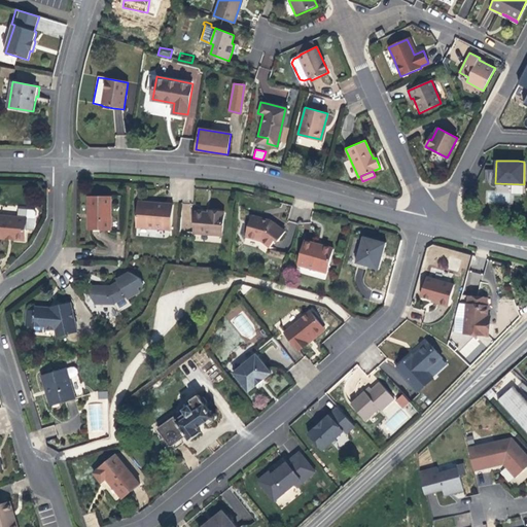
[(110,230),(111,197),(89,197),(88,219),(88,230),(110,230)]
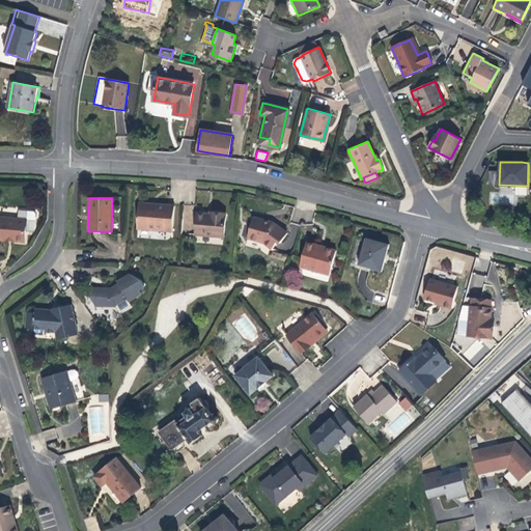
[(172,231),(174,206),(152,205),(139,204),(137,229),(172,231)]
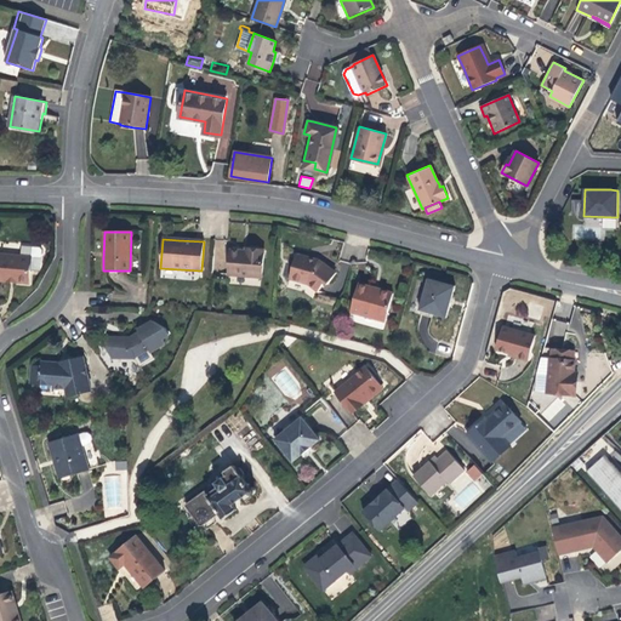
[(20,258),(0,255),(0,283),(10,284),(27,286),(28,272),(33,272),(33,274),(38,274),(40,255),(43,255),(43,252),(39,248),(35,248),(35,250),(20,249),(20,258)]
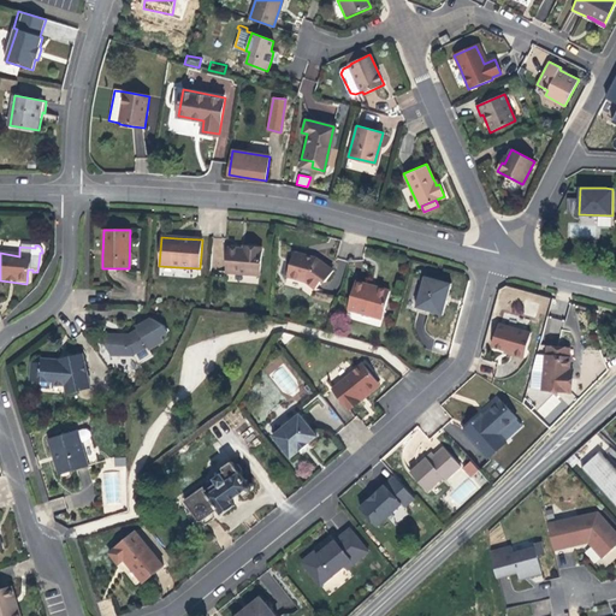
[(259,276),(261,248),(243,247),(243,249),(227,248),(226,272),(259,276)]
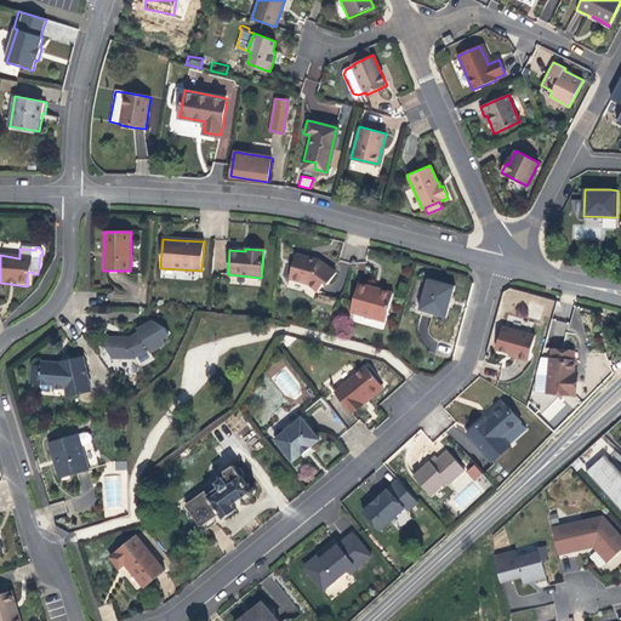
[(328,285),(336,273),(319,260),(317,260),(317,262),(307,260),(307,257),(296,254),(289,278),(308,284),(318,291),(324,283),(328,285)]
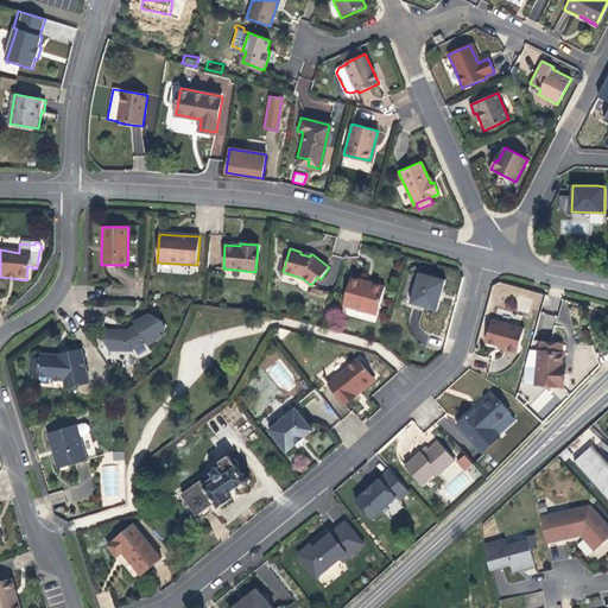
[(441,295),(445,280),(418,272),(410,303),(436,310),(441,295)]
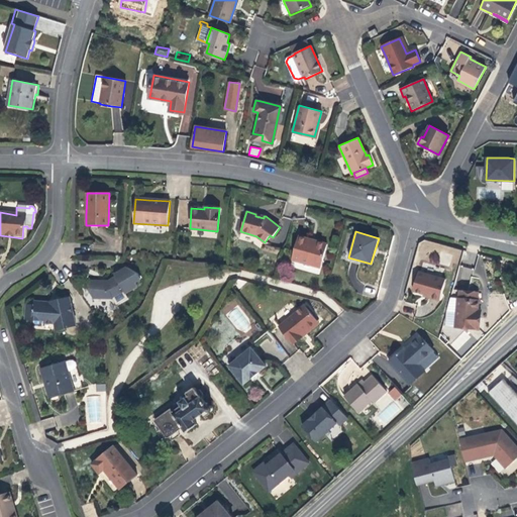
[(319,268),(325,244),(315,241),(313,243),(306,241),(306,238),(298,236),(292,260),(319,268)]
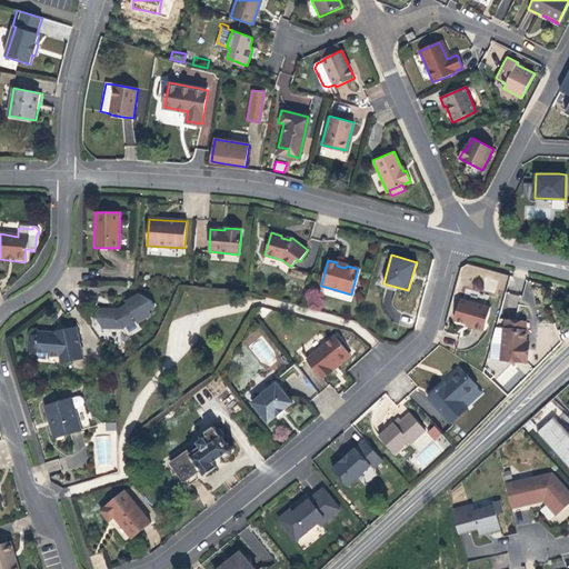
[(111,306),(98,307),(98,319),(102,326),(125,327),(136,320),(137,321),(150,313),(148,309),(155,306),(151,300),(140,292),(125,299),(126,302),(119,305),(112,308),(111,306)]
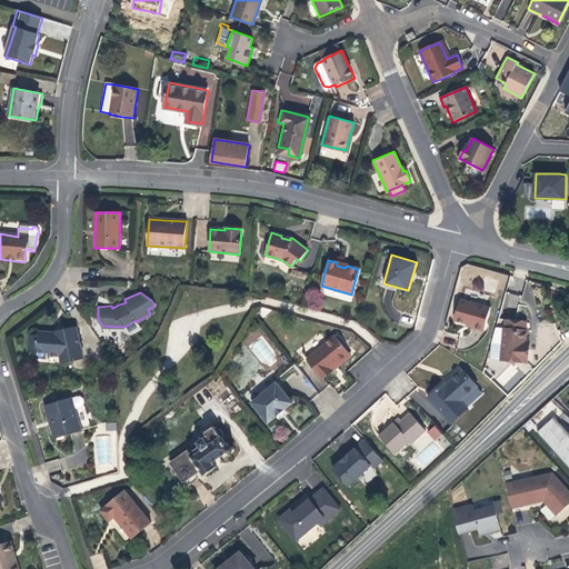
[(485,329),(490,306),(461,298),(456,319),(462,321),(473,323),(472,326),(485,329)]
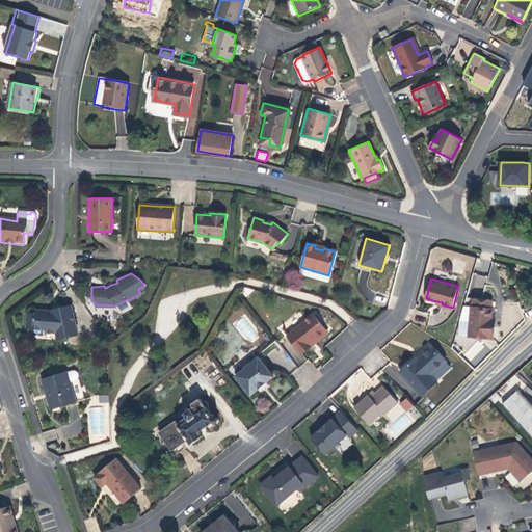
[(72,334),(78,333),(72,303),(62,306),(62,308),(52,310),(35,309),(34,312),(28,311),(26,327),(35,328),(35,325),(40,326),(47,326),(47,330),(57,331),(58,339),(72,336),(72,334)]
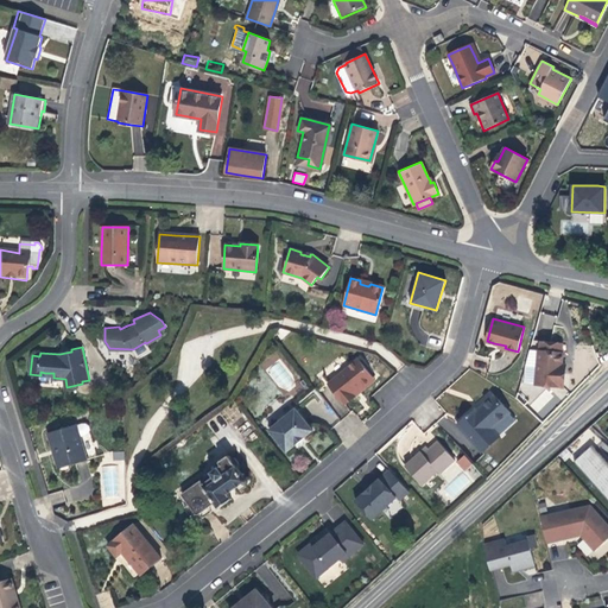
[(538,349),(530,348),(526,365),(537,366),(536,384),(565,386),(567,373),(562,373),(562,368),(562,363),(563,352),(538,349)]
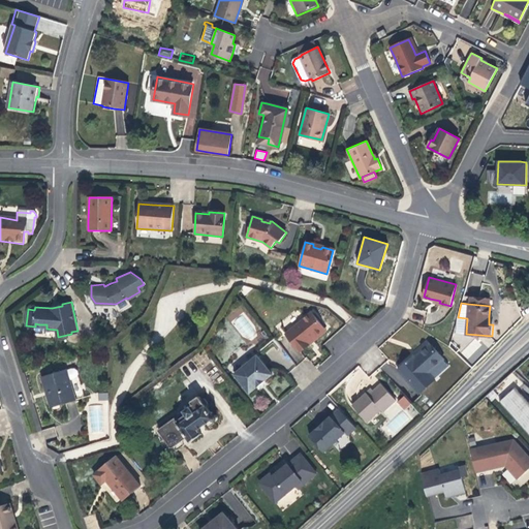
[(323,328),(311,312),(285,333),(300,350),(308,343),(307,341),(323,328)]
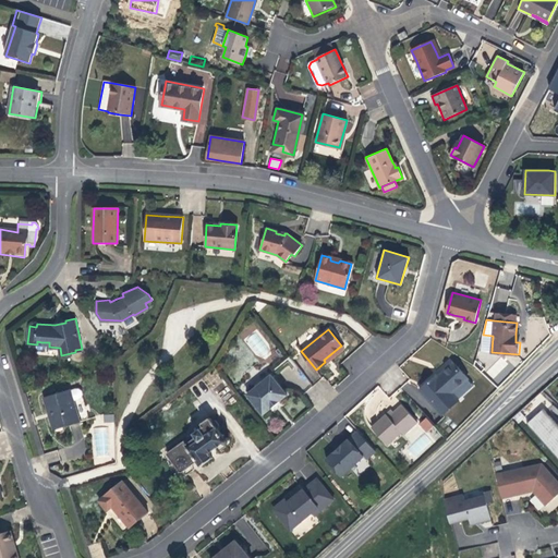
[(492,352),(493,336),(483,335),(481,351),(492,352)]
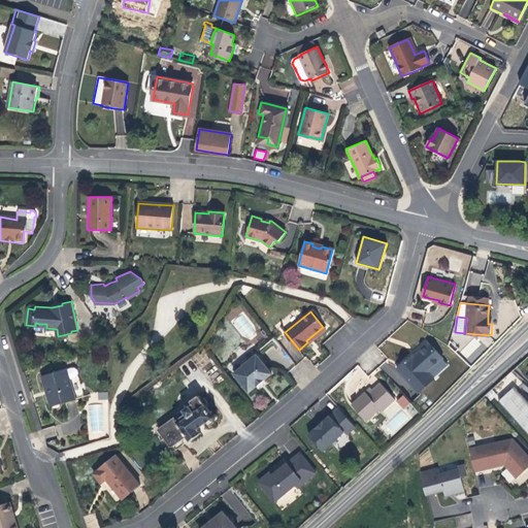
[(306,340),(307,342),(311,338),(324,328),(323,327),(306,340)]
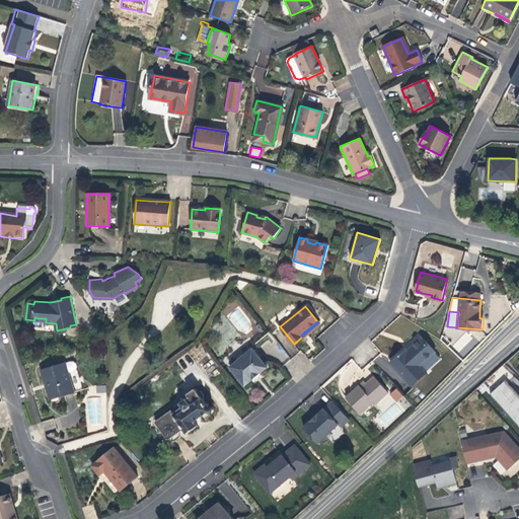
[(441,357),(422,336),(410,348),(406,350),(404,348),(389,362),(398,372),(400,371),(412,383),(441,357)]
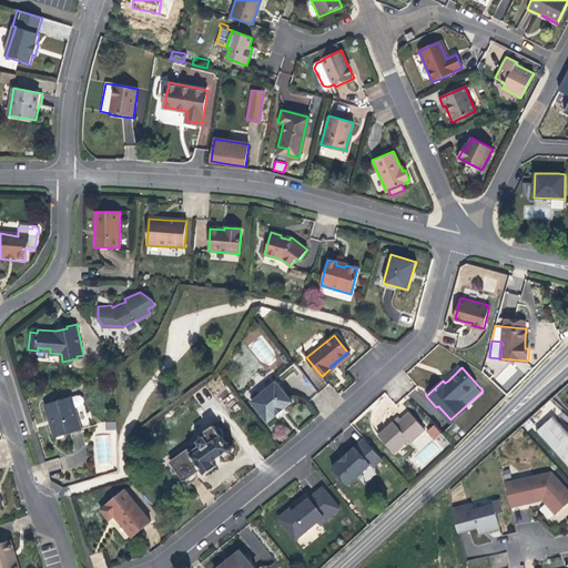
[(292,402),(275,382),(252,402),(267,422),(282,411),(292,402)]
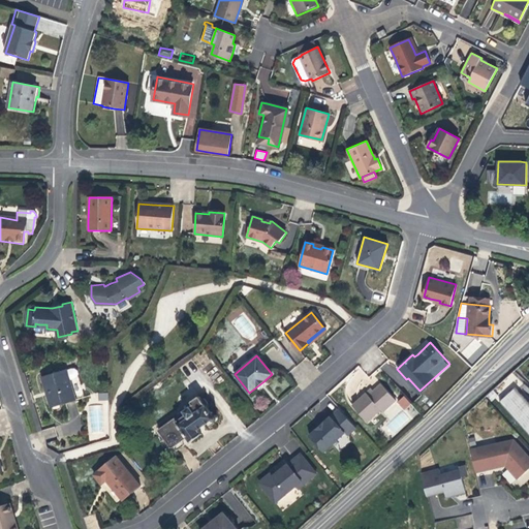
[(76,399),(66,368),(42,376),(45,387),(49,386),(51,394),(48,395),(52,406),(76,399)]
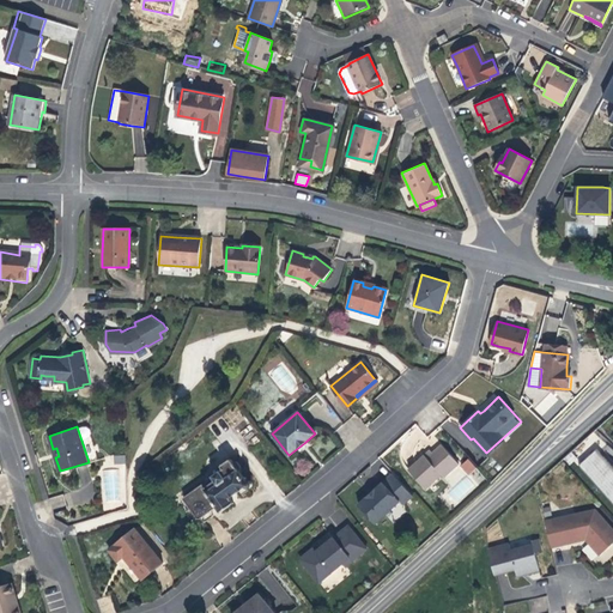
[(485,455),(486,453),(473,438),(471,439),(485,455)]
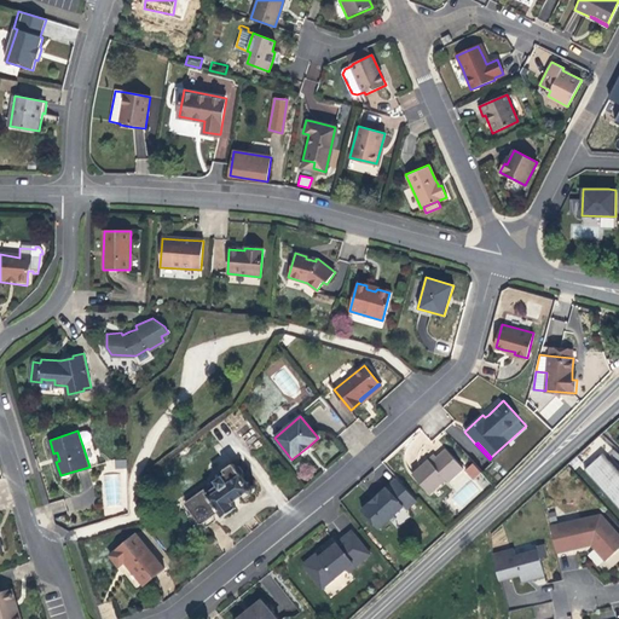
[(462,467),(445,449),(437,457),(431,462),(428,460),(411,474),(427,493),(444,478),(447,481),(462,467)]
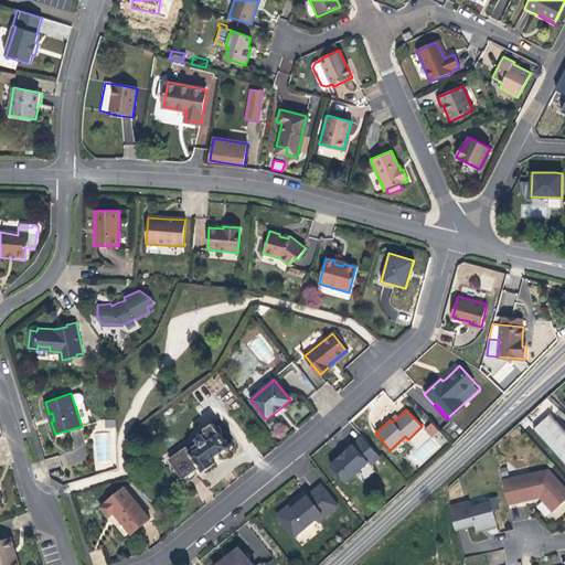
[(548,414),(533,428),(564,464),(564,424),(555,414),(552,417),(548,414)]
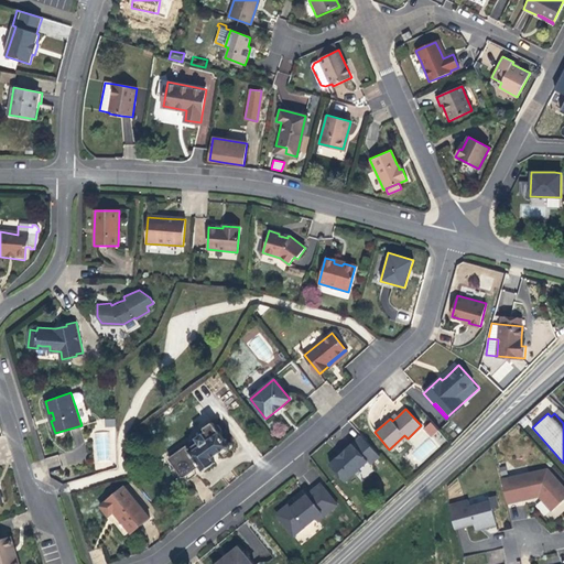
[(215,419),(203,427),(205,431),(167,457),(181,476),(184,477),(195,469),(201,466),(204,472),(216,463),(213,458),(217,455),(227,447),(228,447),(229,448),(231,447),(232,447),(232,445),(232,444),(232,443),(231,443),(231,442),(229,442),(228,442),(228,440),(227,438),(226,438),(221,433),(223,430),(215,419)]
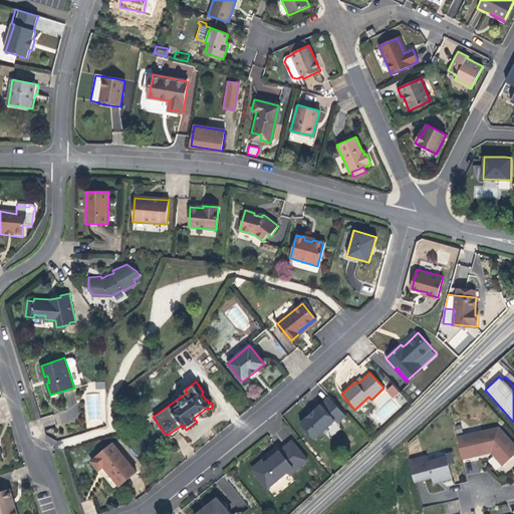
[(393,384),(384,391),(392,399),(399,393),(393,384)]
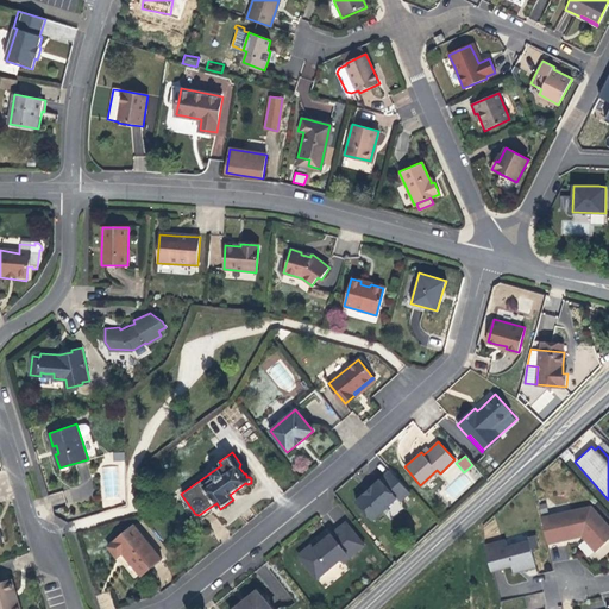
[(453,465),(438,477),(454,497),(470,485),(453,465)]
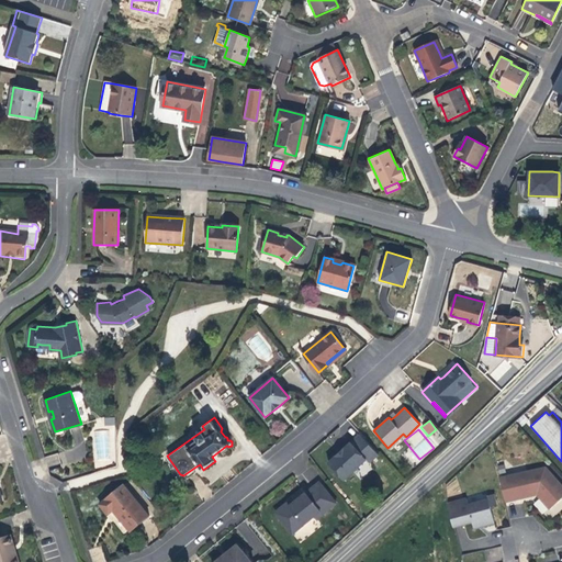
[(108,430),(93,430),(93,451),(108,452),(108,430)]
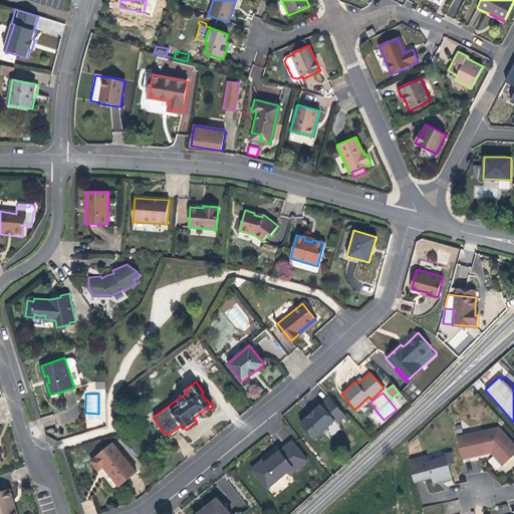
[(339,408),(329,397),(312,413),(300,424),(314,439),(335,421),(337,423),(346,416),(339,408)]
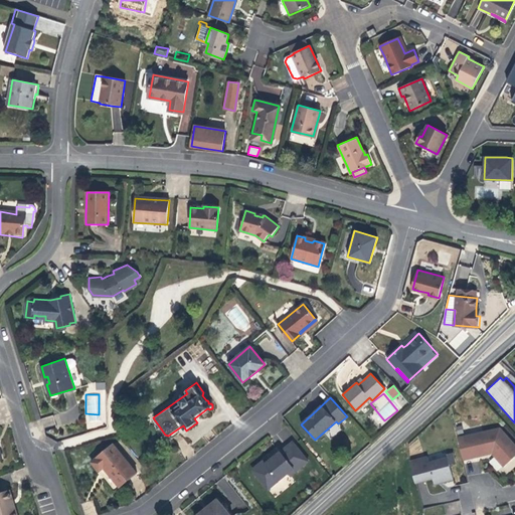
[(514,445),(500,428),(458,438),(463,460),(484,455),(492,453),(496,457),(504,466),(514,456),(514,445)]
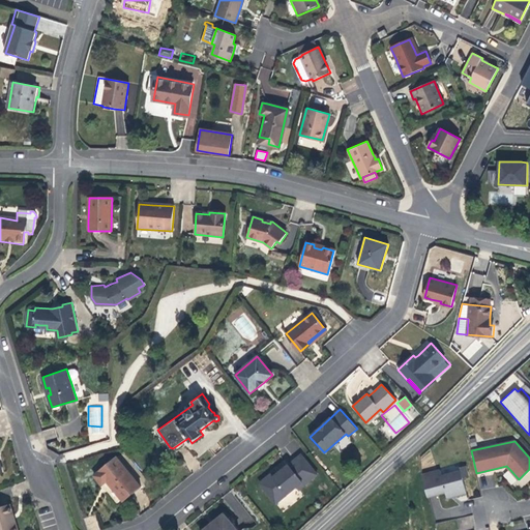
[(317,474),(301,454),(278,473),(273,477),(270,474),(260,483),(276,503),(297,487),(302,482),(304,484),(317,474)]
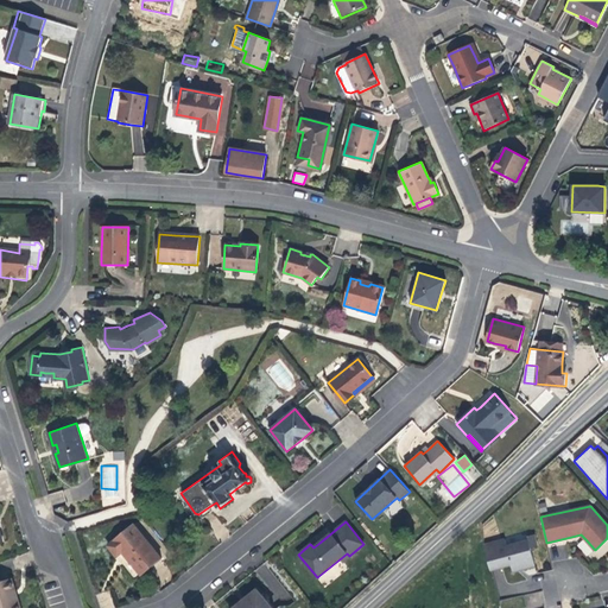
[(160,558),(133,524),(107,545),(116,556),(121,551),(124,550),(130,556),(127,558),(140,574),(160,558)]
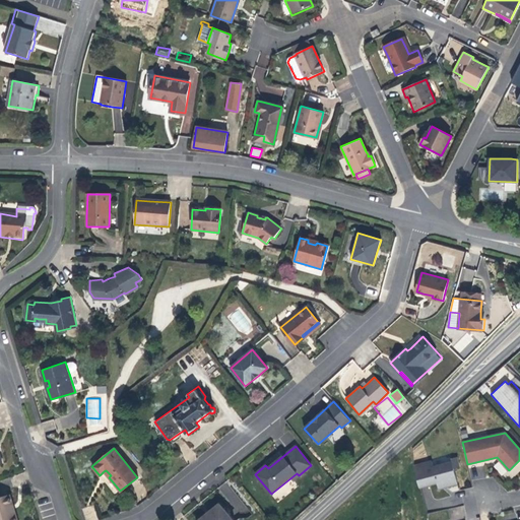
[(458,483),(452,462),(434,467),(432,461),(413,466),(419,488),(437,482),(439,489),(448,486),(458,483)]
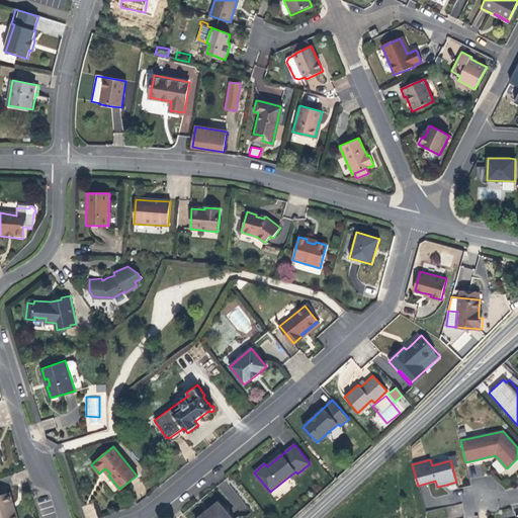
[(15,513),(12,504),(14,503),(11,493),(0,495),(0,517),(19,517),(17,512),(15,513)]
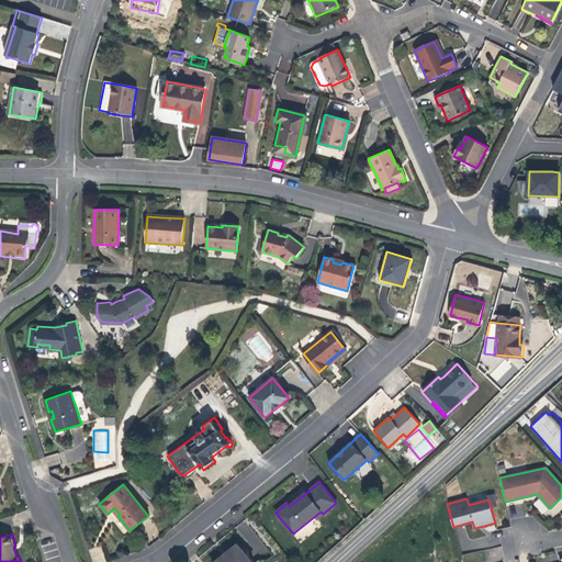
[(223,554),(213,561),(253,561),(237,542),(223,554)]
